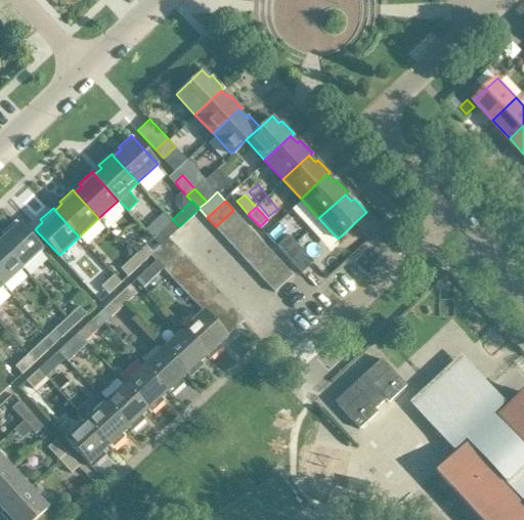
[(224,235),(242,219),(233,210),(216,226),(224,235)]
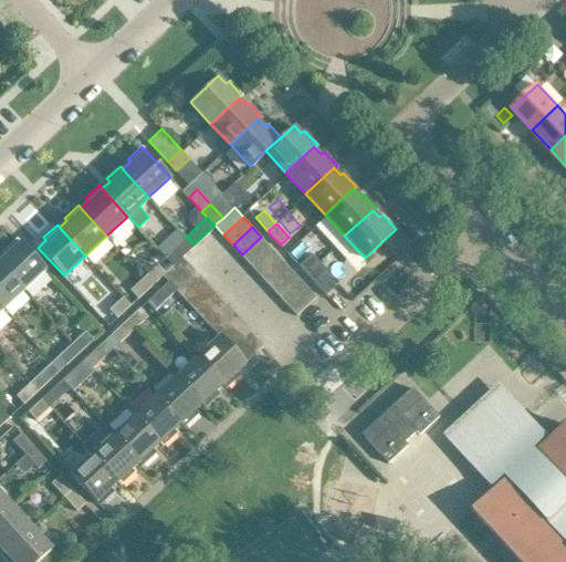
[(181,256),(194,245),(186,237),(171,249),(179,258),(181,256)]
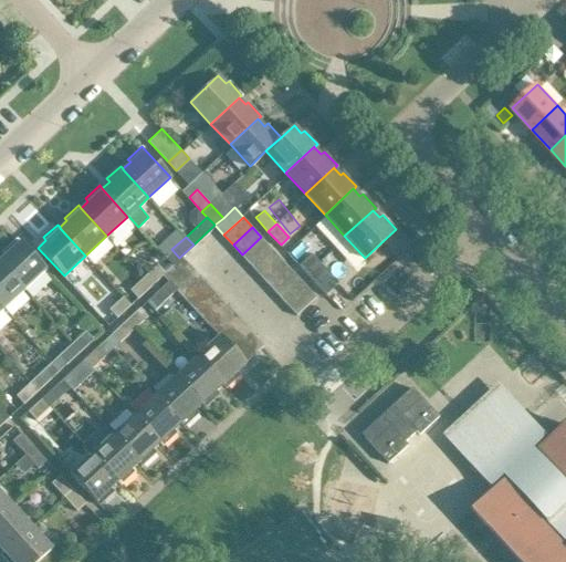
[(251,264),(271,247),(261,237),(242,255),(251,264)]
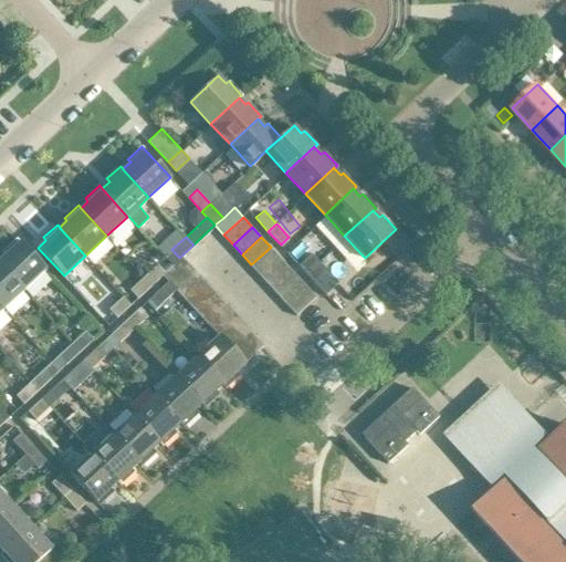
[(0,262),(24,289),(45,269),(17,238),(2,251),(6,253),(0,258),(0,262)]
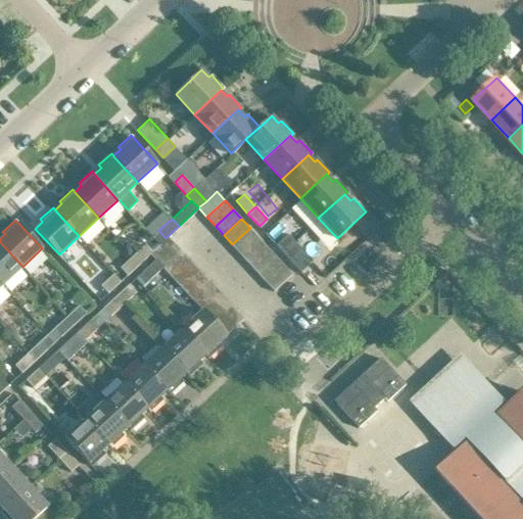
[(240,253),(258,236),(250,228),(232,244),(240,253)]
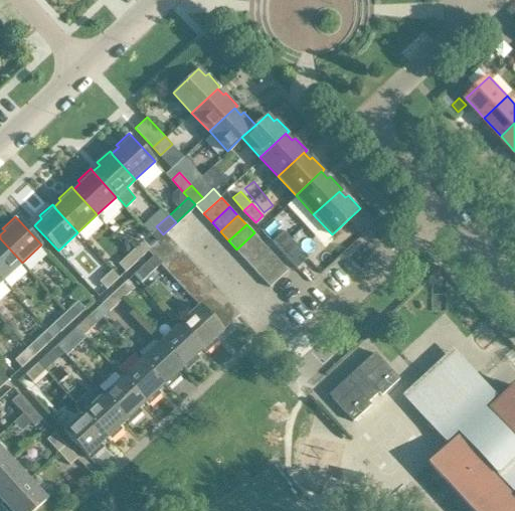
[(279,247),(291,236),(284,229),(272,240),(279,247)]
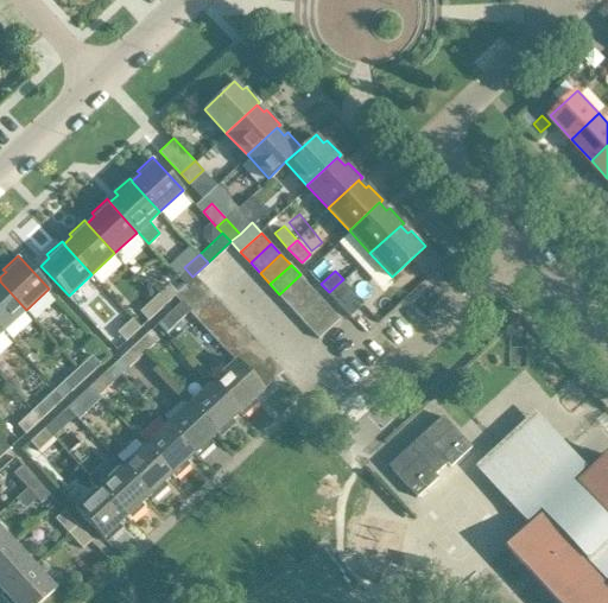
[(184,304),(206,285),(195,274),(192,277),(177,291),(173,293),(181,300),(184,304)]
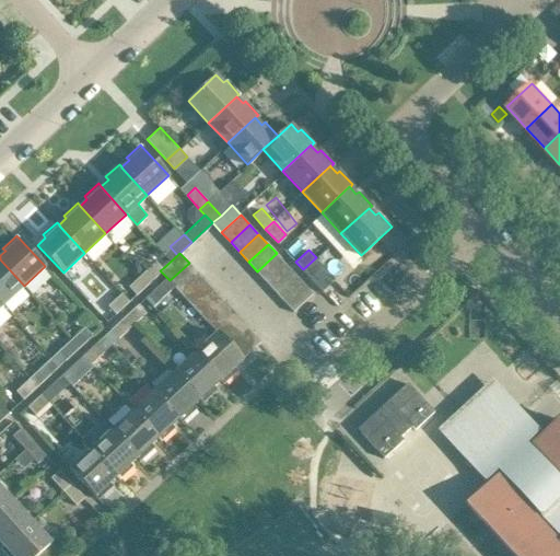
[(266,281),(286,263),(277,253),(257,271),(266,281)]
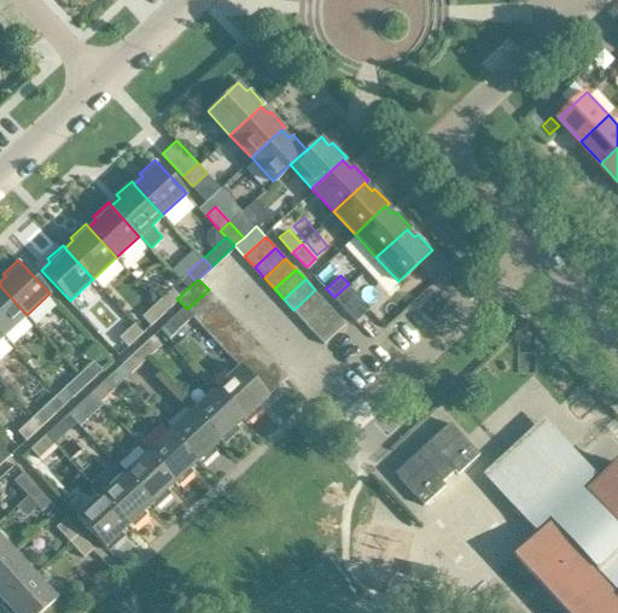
[(349,284),(334,297),(356,320),(369,307),(349,284)]
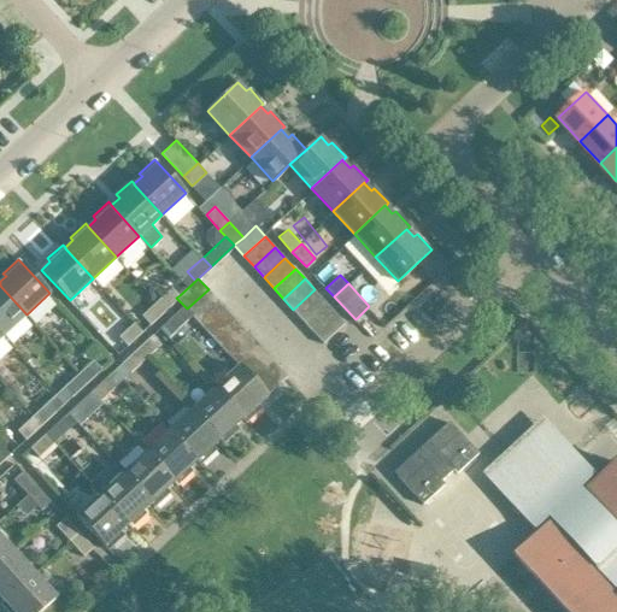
[(0,286),(0,331),(3,336),(27,315),(0,286)]
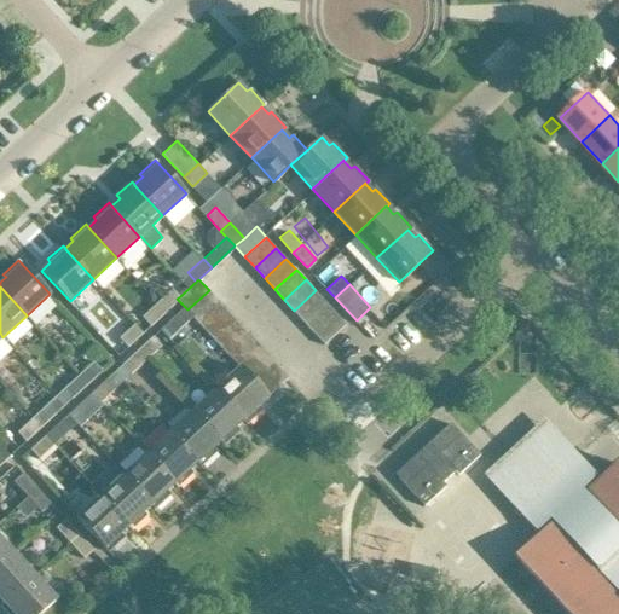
[(177,299),(180,296),(172,288),(157,301),(165,311),(177,299)]
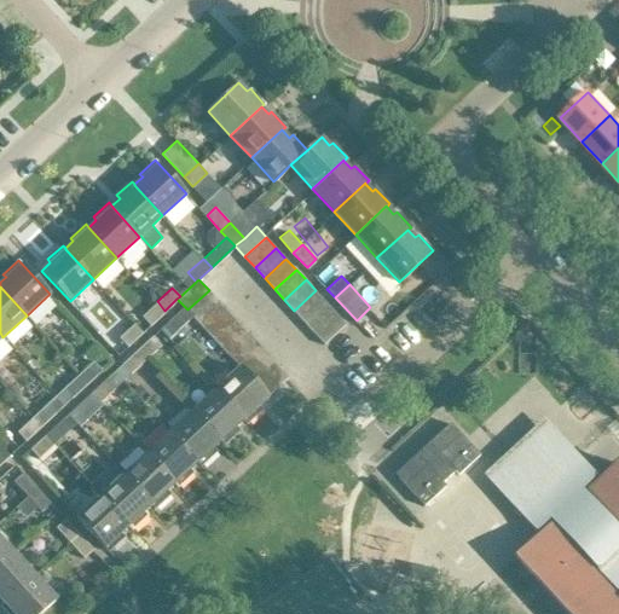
[(197,320),(219,300),(209,290),(187,310),(192,314),(197,320)]
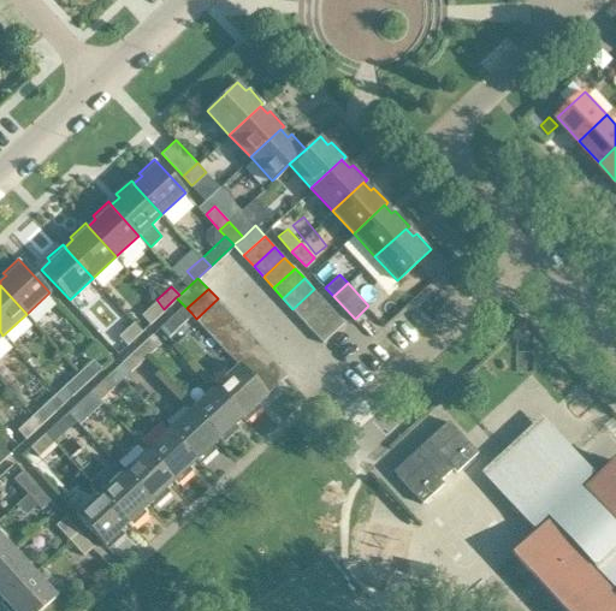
[(302,319),(324,300),(314,289),(292,309),(302,319)]
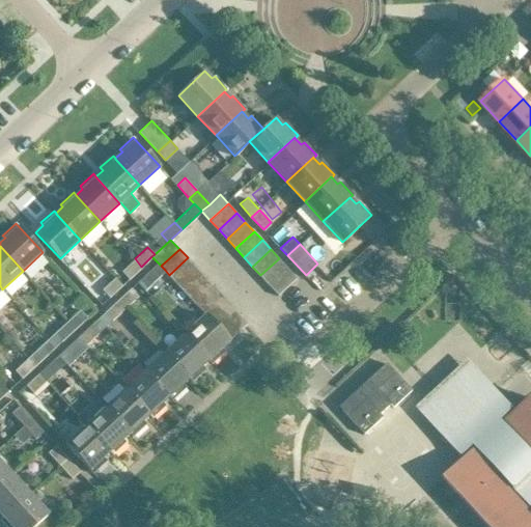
[(177,284),(196,267),(188,257),(169,275),(177,284)]
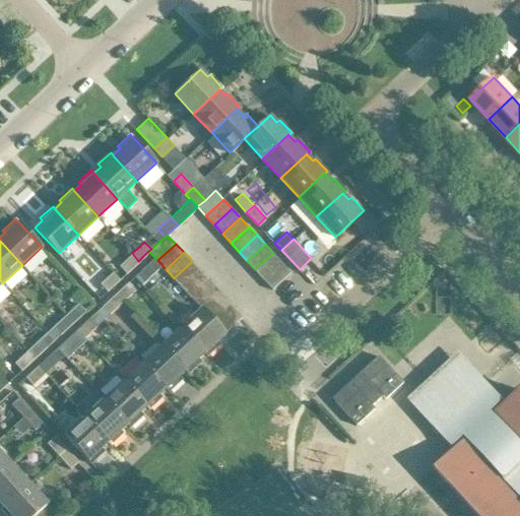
[(126,272),(138,261),(132,253),(119,264),(126,272)]
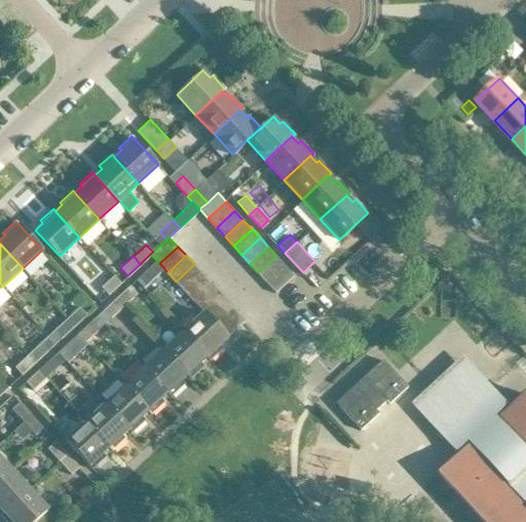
[(267,282),(285,265),(276,256),(258,272),(267,282)]
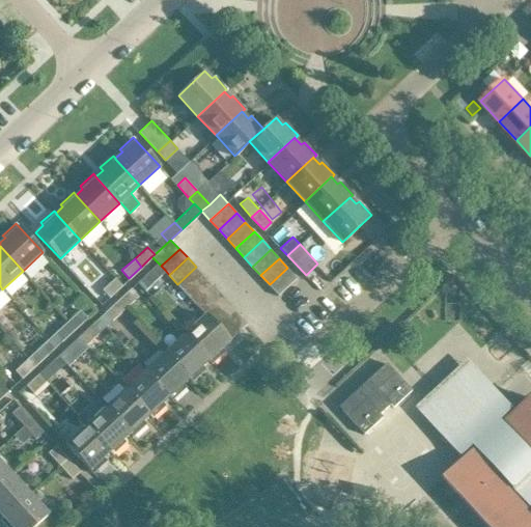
[(165,270),(161,266),(158,262),(145,274),(152,282),(165,270)]
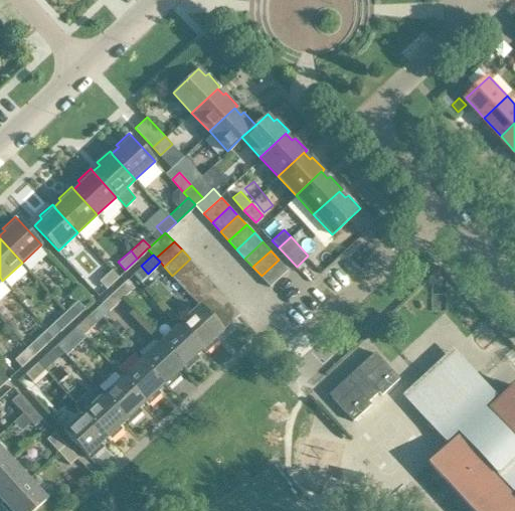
[(181,284),(198,268),(190,259),(172,276),(181,284)]
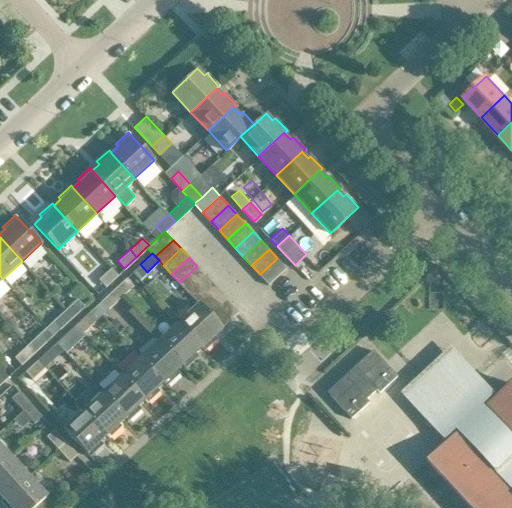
[(277,258),(260,274),(268,283),(285,267),(277,258)]
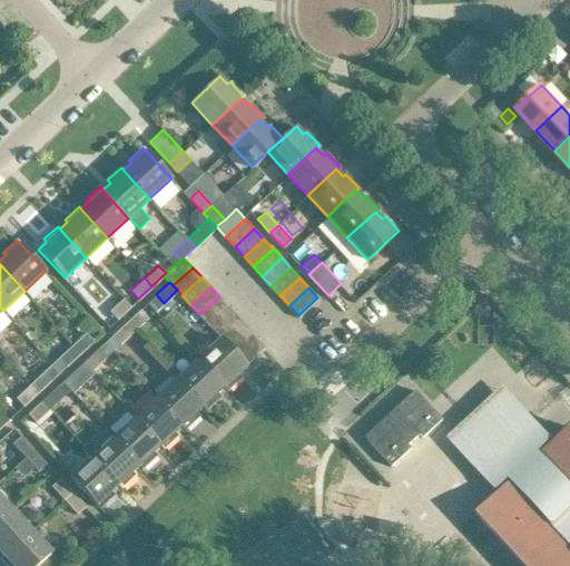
[(209,324),(228,306),(219,296),(200,314),(209,324)]
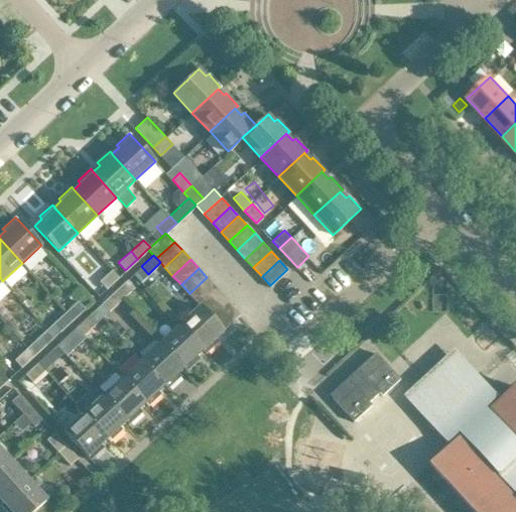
[(99,280),(106,288),(118,276),(111,269),(99,280)]
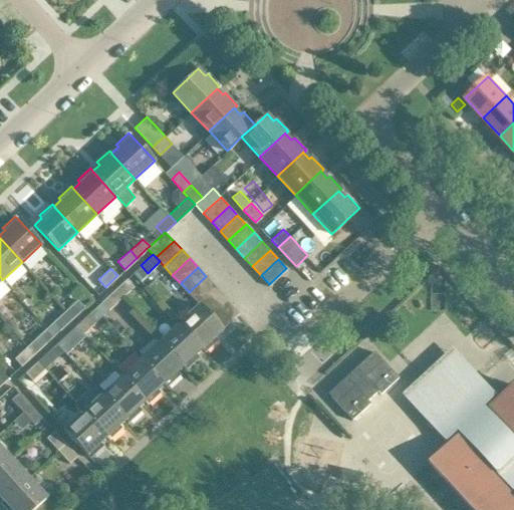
[(197,301),(215,285),(206,276),(189,292),(197,301)]
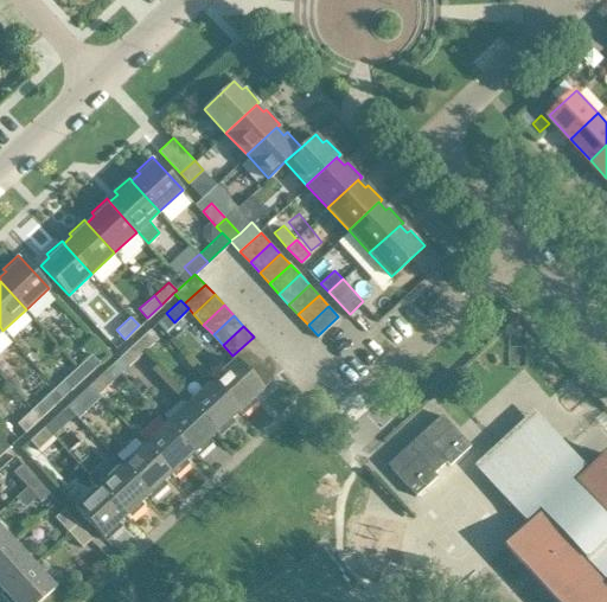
[(135,343),(142,351),(158,338),(149,328),(135,343)]
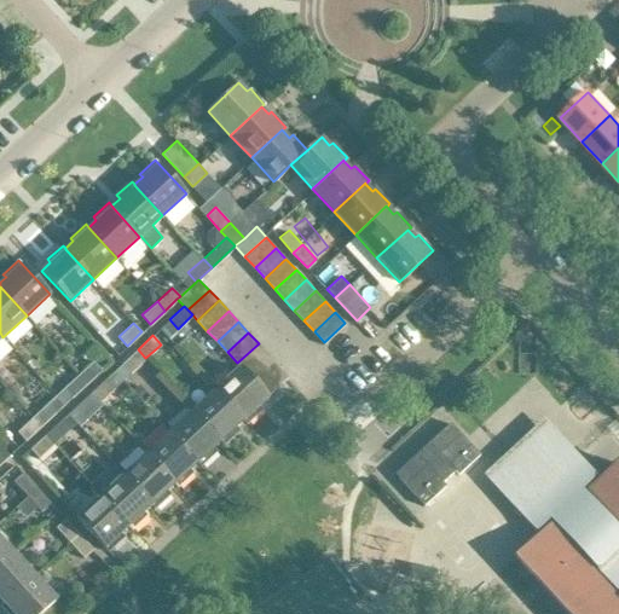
[(248,372),(268,353),(259,343),(237,363),(242,368),(248,372)]
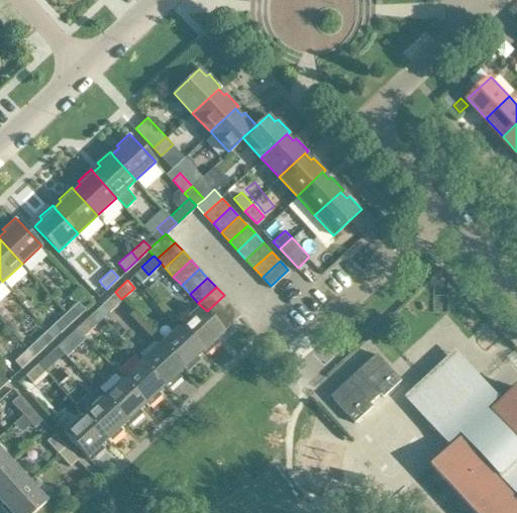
[(109,310),(121,299),(115,292),(102,303),(109,310)]
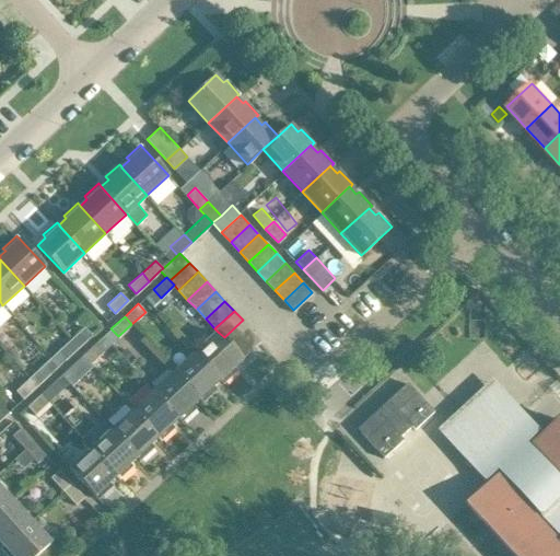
[(233,347),(252,329),(243,320),(224,337),(233,347)]
